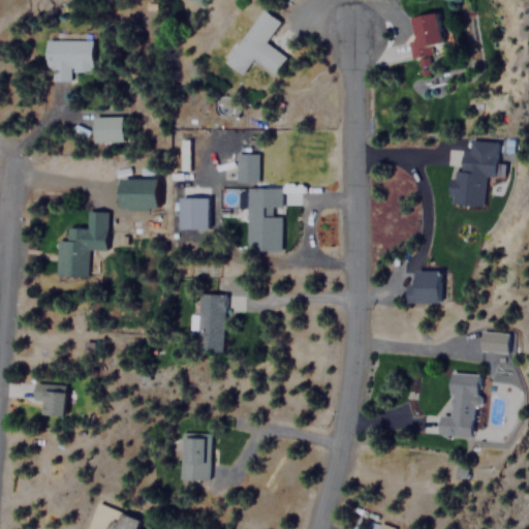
[(273,73),(285,56),(263,41),(279,21),(259,7),(222,62),(240,74),(251,58),(273,73)]
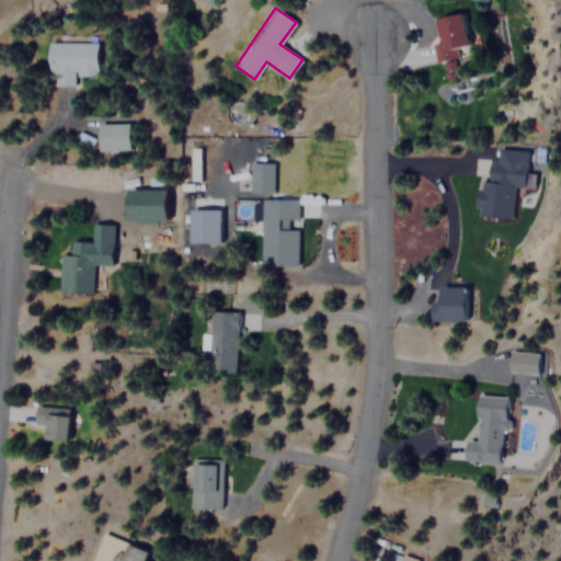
[(437,63),(447,60),(445,50),(468,46),(462,12),(430,18),(437,63)]
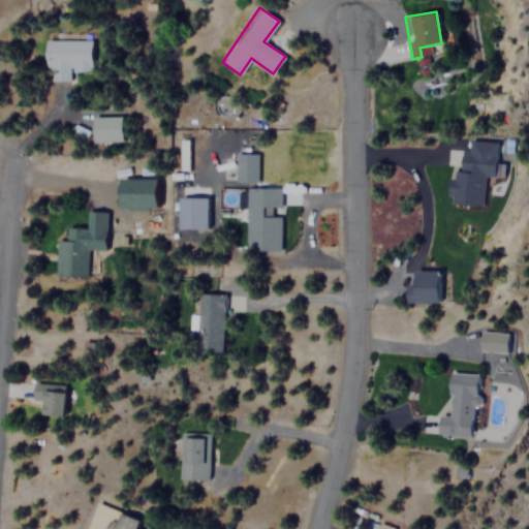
[(51,80),(70,80),(70,70),(92,70),(92,39),(45,40),(45,66),(51,66),(51,80)]
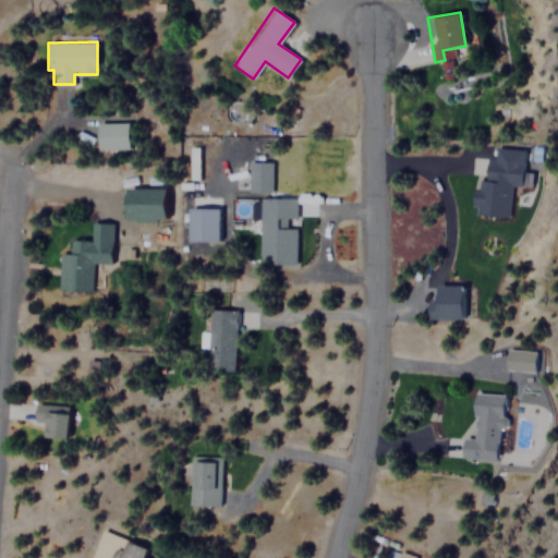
[(128,149),(128,121),(96,121),(96,149),(128,149)]
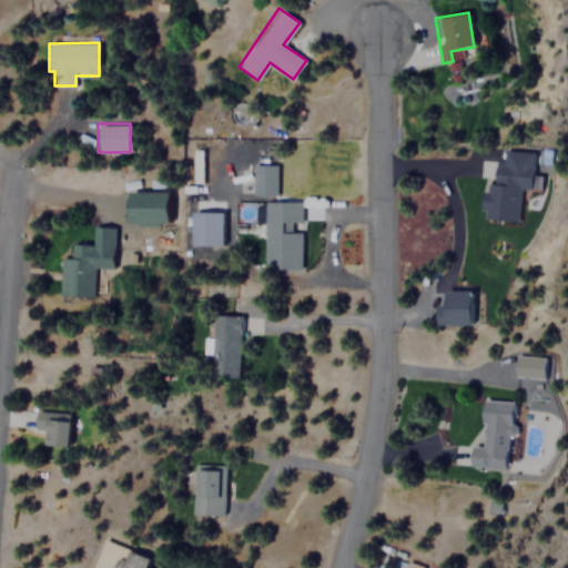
[(531,162),(495,161),(494,180),(484,180),(483,219),(518,220),(519,190),(539,190),(539,175),(531,174),(531,162)]
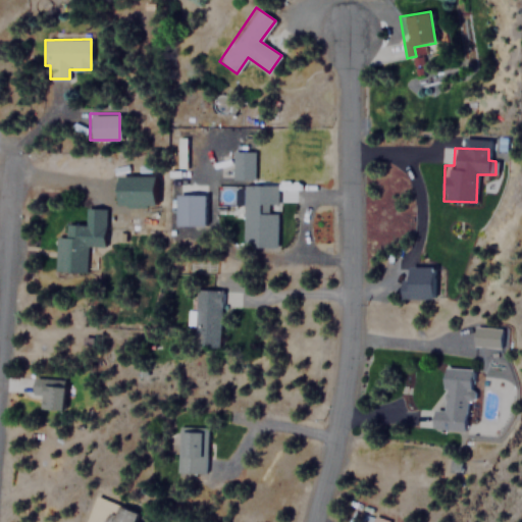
[(255,149),(230,149),(230,159),(230,180),(255,180),(255,149)]
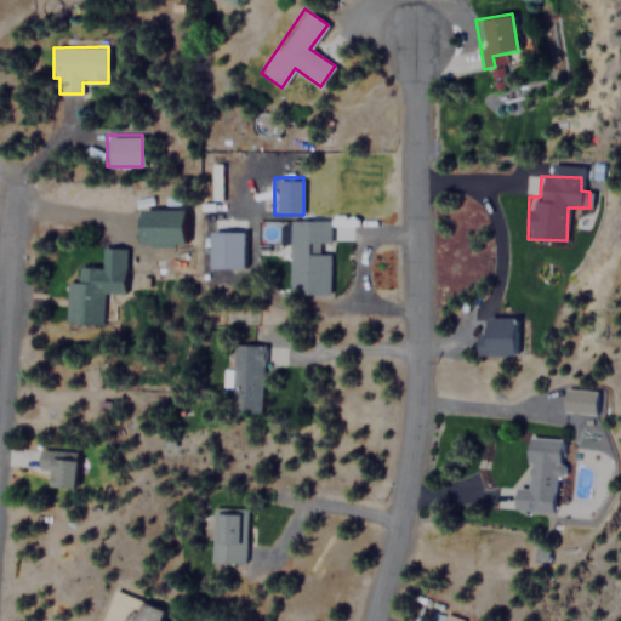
[(141,244),(186,245),(186,210),(142,209),(141,244)]
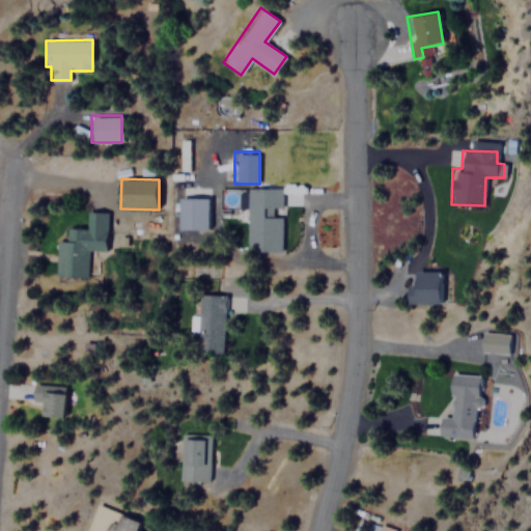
[(246,188),(246,251),(281,251),(281,188),(246,188)]
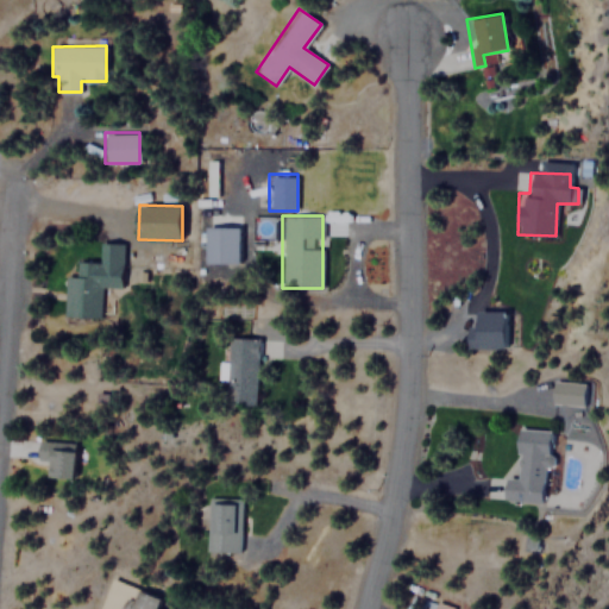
[(202,226),(202,263),(238,263),(238,226),(202,226)]
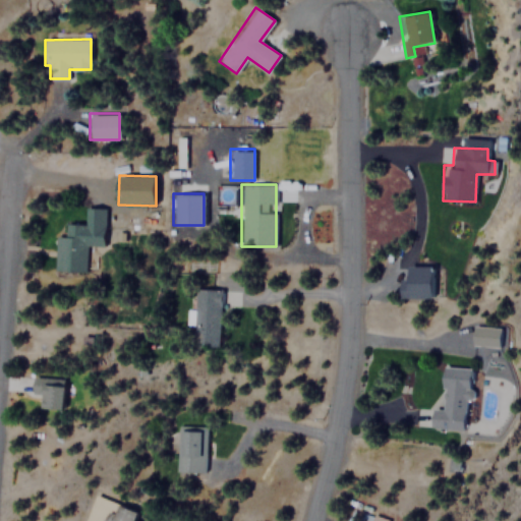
[(107,209),(84,207),(83,224),(64,223),(64,235),(54,234),(52,269),(82,271),(83,246),(105,247),(107,209)]
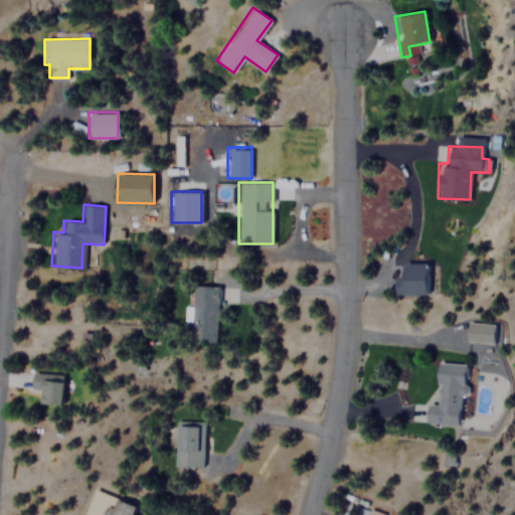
[(427,295),(428,263),(404,263),(404,276),(396,275),(396,294),(427,295)]
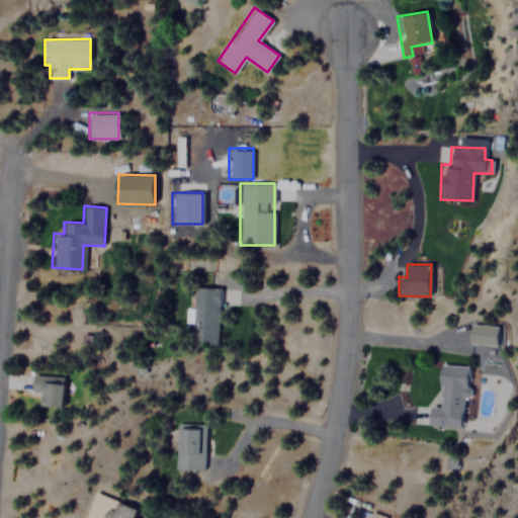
[(217,345),(219,287),(191,286),(190,323),(189,343),(217,345)]
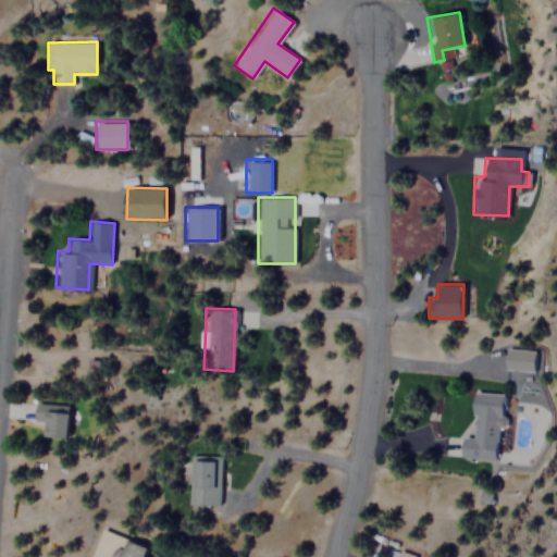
[(539,350),(506,348),(505,369),(537,371),(539,350)]
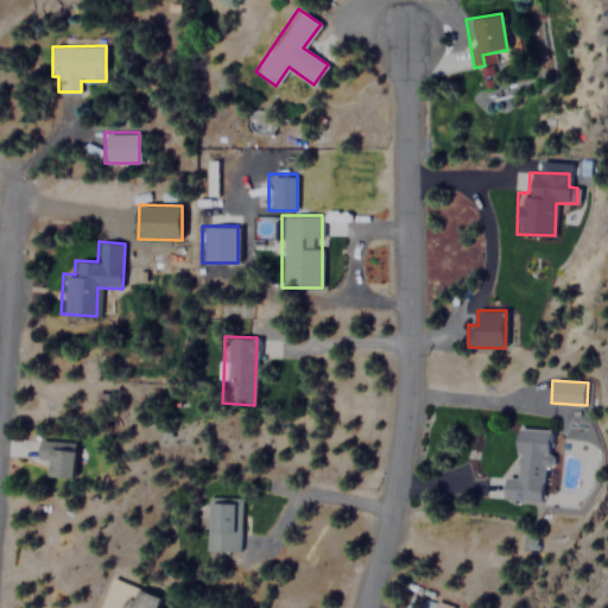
[(506,499),(542,502),(549,431),(513,428),(506,499)]
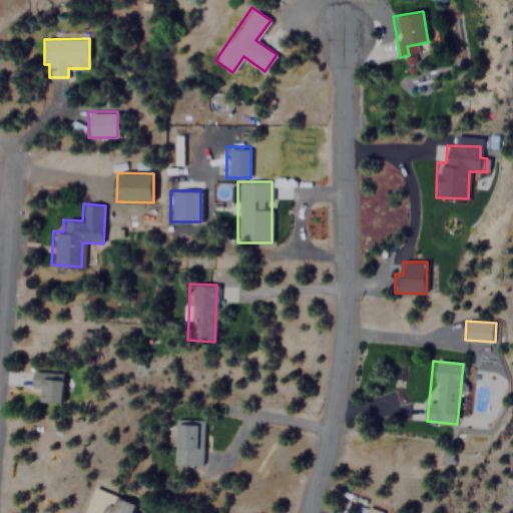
[(30,390),(37,390),(37,402),(61,402),(61,372),(30,372),(30,390)]
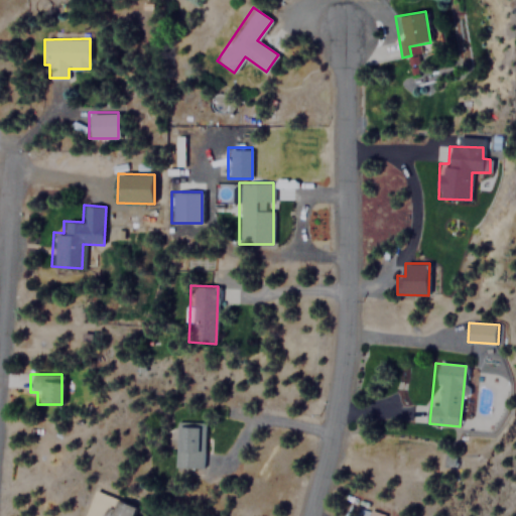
[(175,468),(205,468),(205,422),(175,422),(175,468)]
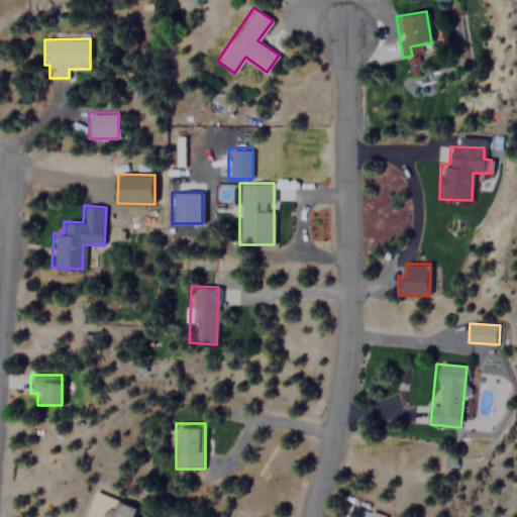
[(86,516),(106,516),(112,498),(93,492),(86,516)]
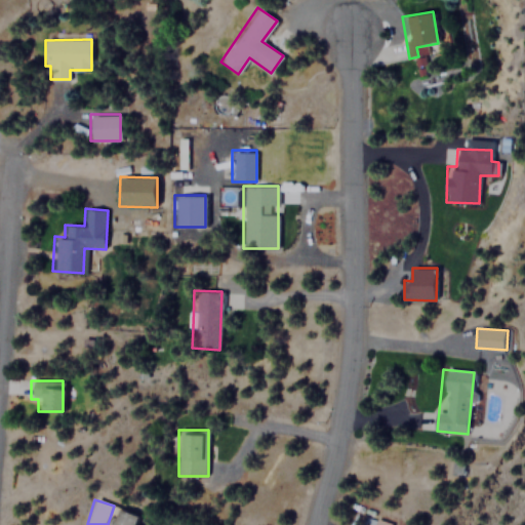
[(105,524),(135,524),(138,516),(120,509),(117,517),(110,515),(105,524)]
